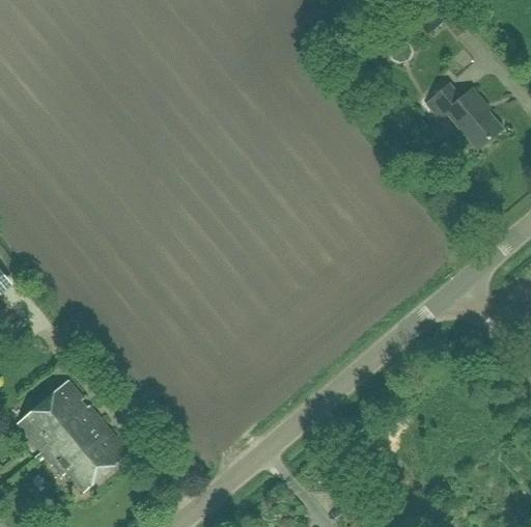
[(400,59),(408,57),(411,50),(408,43),(400,39),(393,42),(390,49),(393,56),(400,59)]
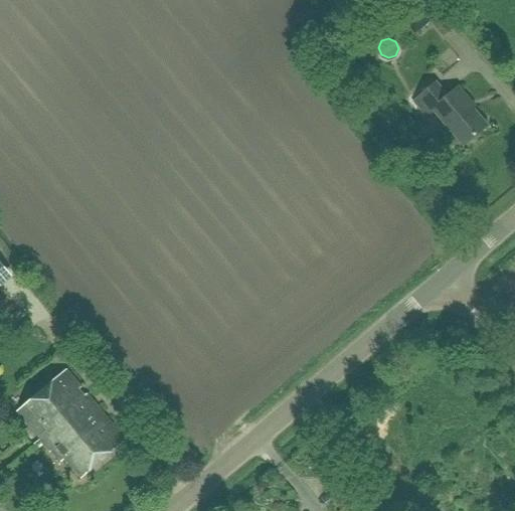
[(460,144),(484,123),(466,102),(469,99),(458,84),(446,94),(435,80),(412,99),(426,115),(432,110),(460,144)]
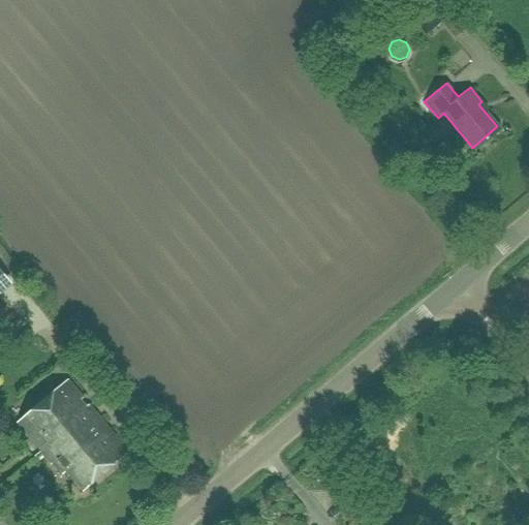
[(17,419),(41,450),(72,425),(79,432),(99,415),(68,377),(17,419)]
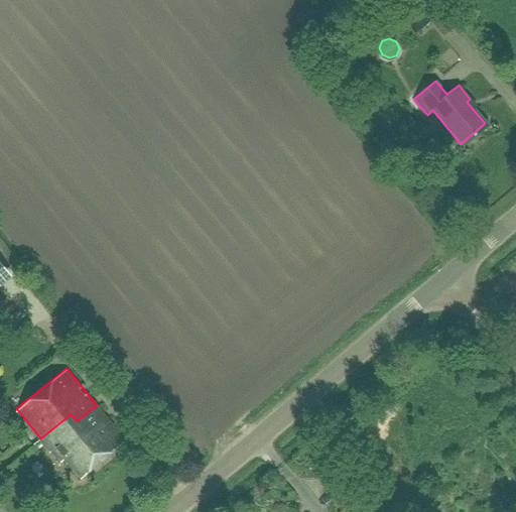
[(71,414),(40,438),(49,450),(51,448),(60,459),(63,457),(80,477),(125,439),(97,405),(77,421),(71,414)]
